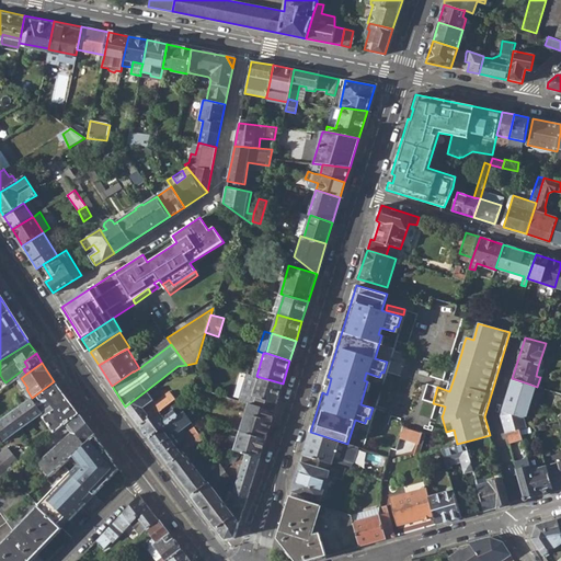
[(256,376),(247,373),(239,400),(249,403),(253,405),(274,411),(283,384),(260,377),(259,377),(256,376)]
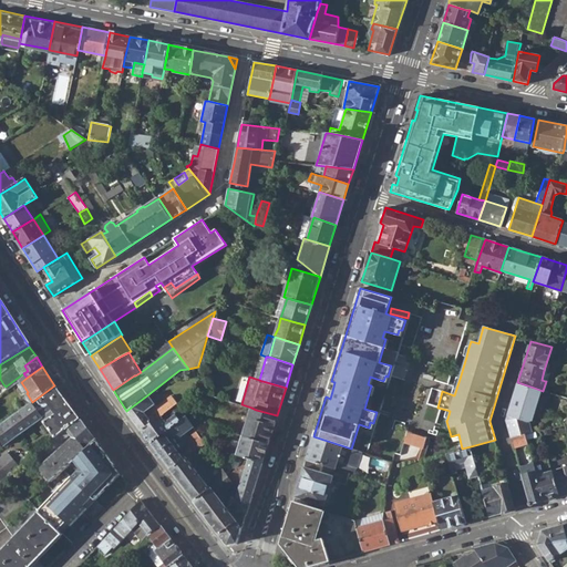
[(506,420),(512,439),(523,434),(519,424),(523,424),(534,388),(517,382),(506,420)]
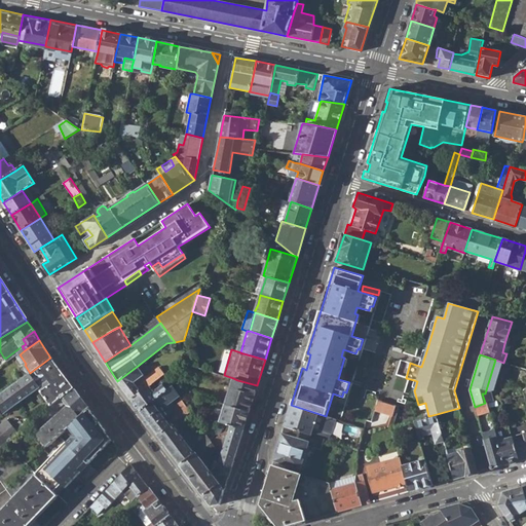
[(43,408),(46,412),(47,410),(62,399),(73,388),(50,358),(30,373),(0,395),(0,409),(4,414),(38,389),(48,403),(43,408)]
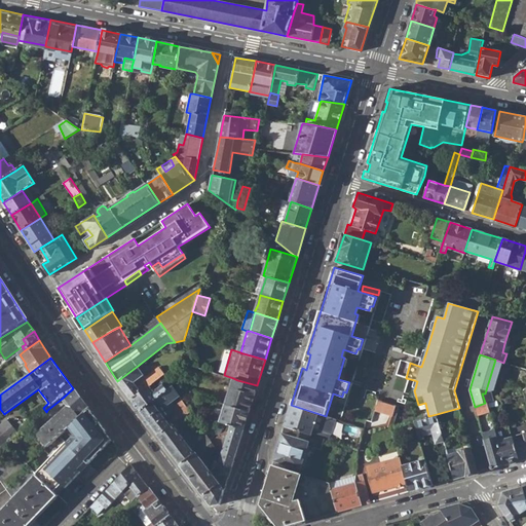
[(117,381),(132,400),(150,385),(164,374),(165,374),(159,366),(146,376),(138,366),(117,381)]
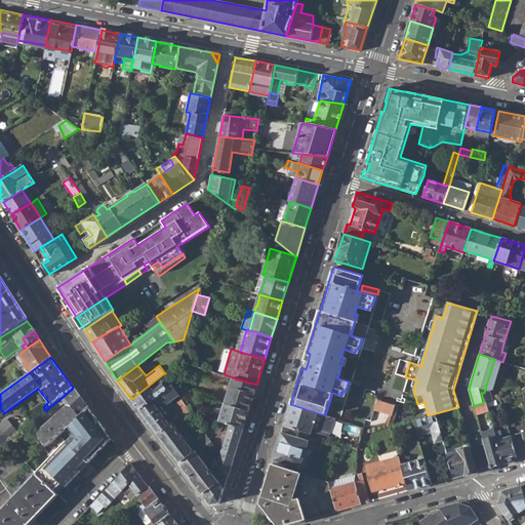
[(225,403),(248,410),(256,385),(237,379),(233,377),(225,403)]
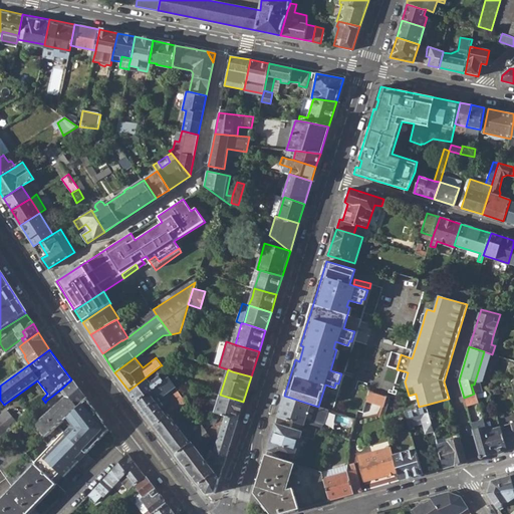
[(129,391),(137,402),(163,380),(160,375),(151,382),(147,376),(129,391)]
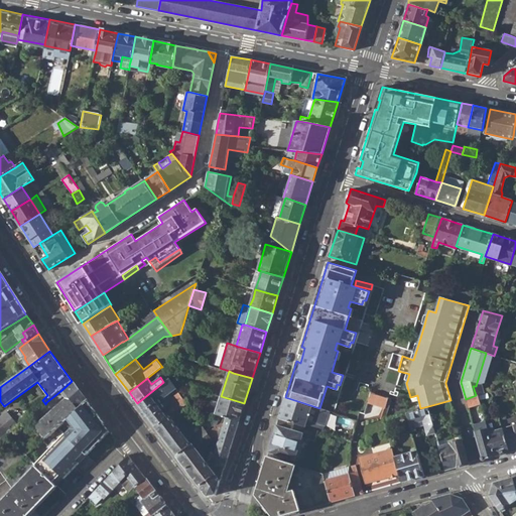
[(155,426),(167,417),(164,412),(161,408),(163,406),(159,400),(175,388),(169,378),(163,382),(137,403),(155,426)]
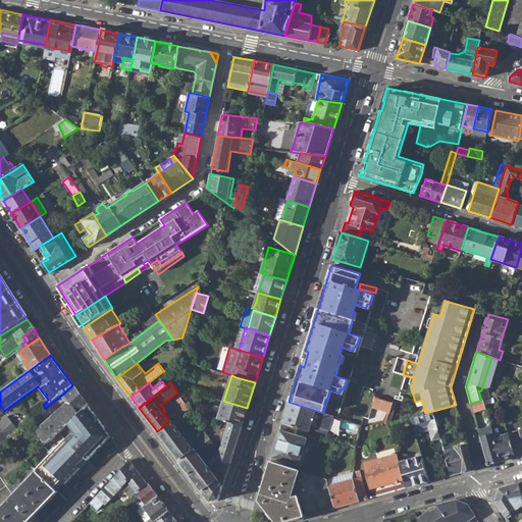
[(37,431),(47,444),(88,405),(72,385),(61,396),(64,400),(67,404),(37,431)]
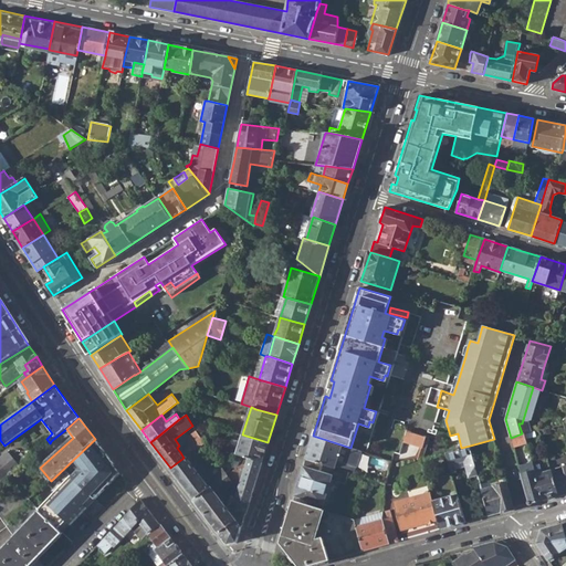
[(41,459),(70,433),(66,429),(51,441),(50,443),(32,458),(35,461),(40,458),(41,459)]
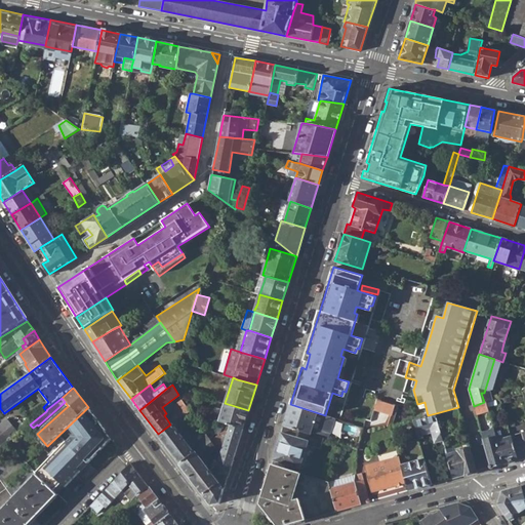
[(175,403),(179,410),(184,415),(190,410),(183,399),(175,403)]
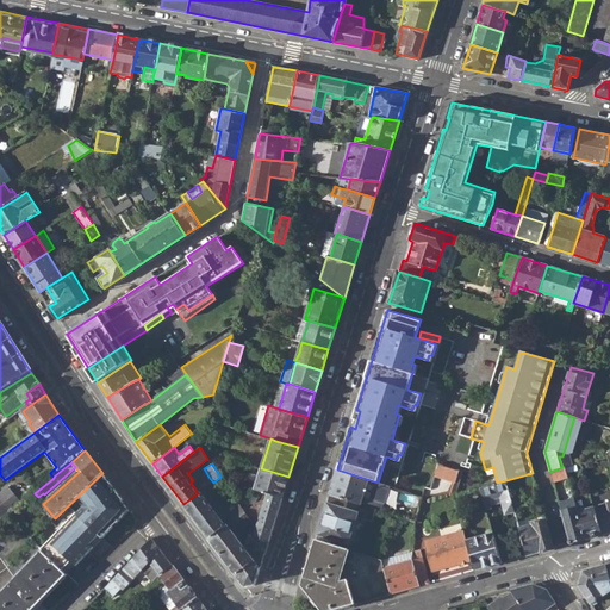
[(435,475),(452,480),(454,481),(459,483),(462,472),(439,464),(435,475)]
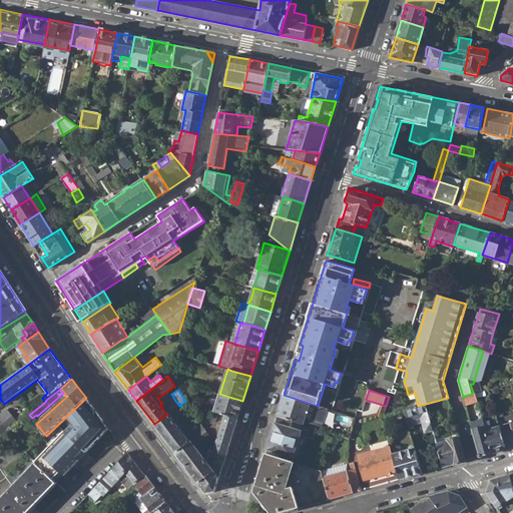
[(463,397),(465,405),(477,401),(475,393),(473,393),(463,397)]
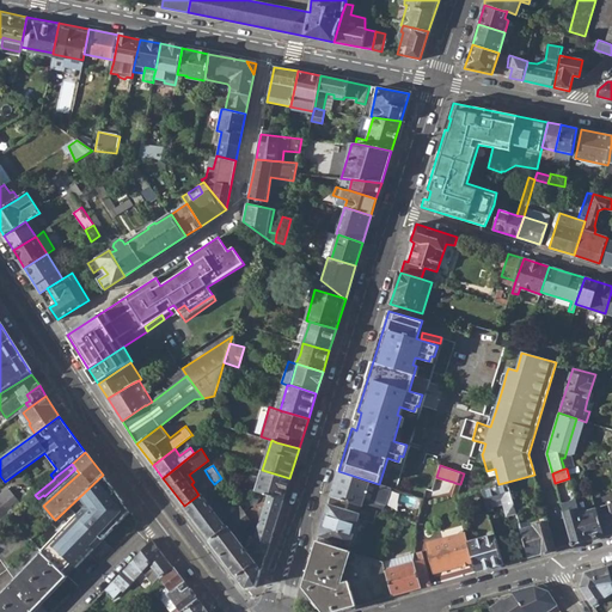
[(269,495),(283,500),(289,478),(262,470),(256,490),(269,495)]
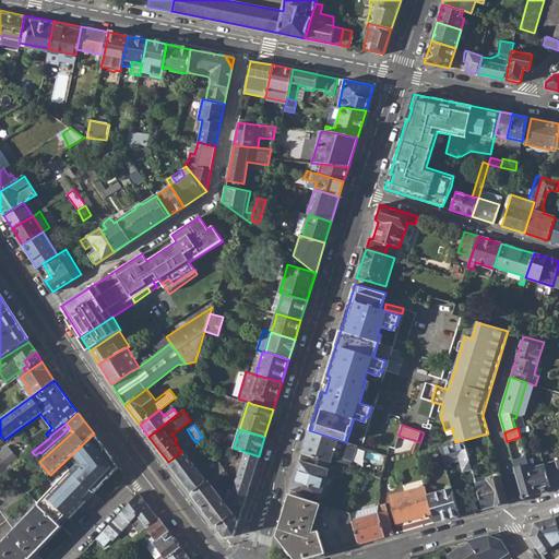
[(302,452),(345,466),(355,468),(357,463),(349,460),(354,444),(346,442),(309,430),(302,452)]
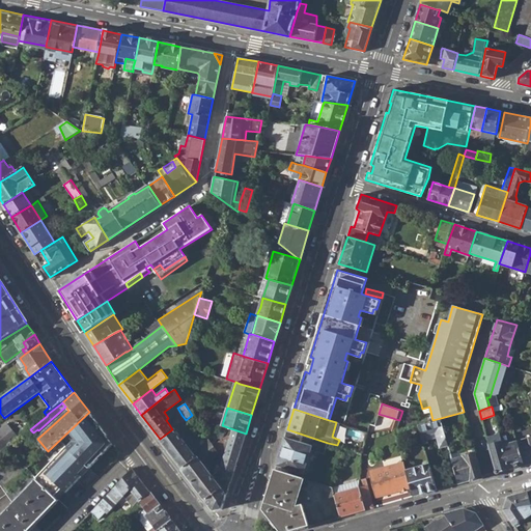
[(53,460),(37,478),(38,479),(40,480),(59,499),(112,444),(101,429),(102,428),(89,412),(48,451),(45,453),(53,460)]
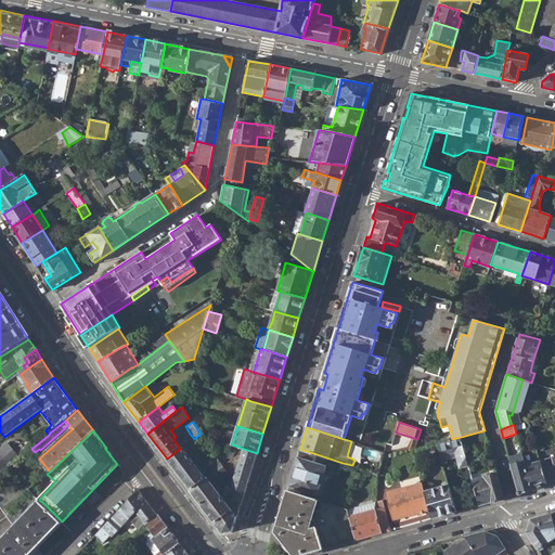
[(461,437),(463,447),(487,439),(485,430),(461,437)]
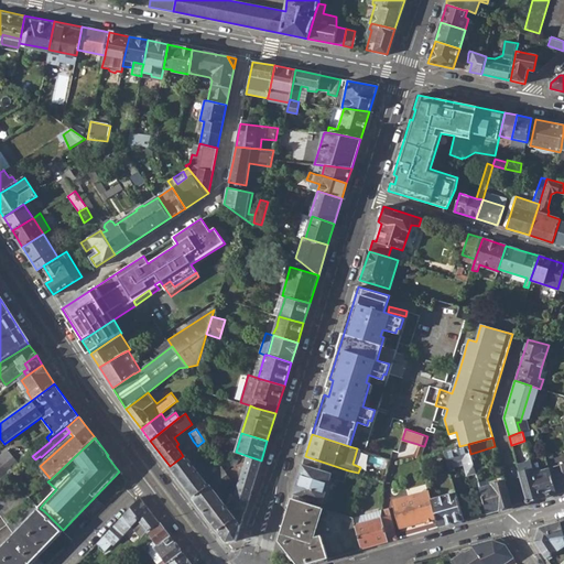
[(193,441),(180,451),(183,456),(195,447),(197,446),(193,441)]
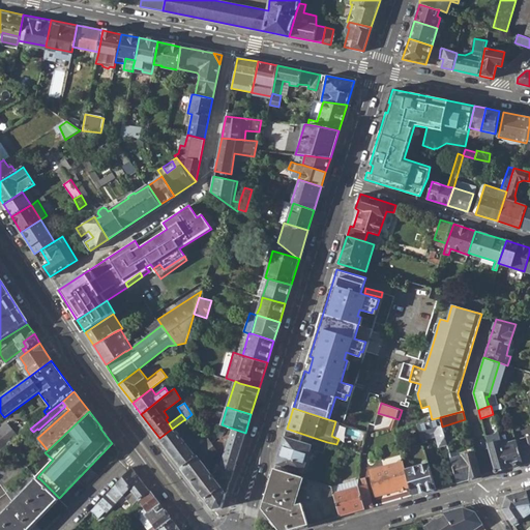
[(435,432),(439,446),(447,444),(442,427),(440,417),(432,419),(417,424),(422,442),(427,441),(425,434),(432,430),(435,432)]
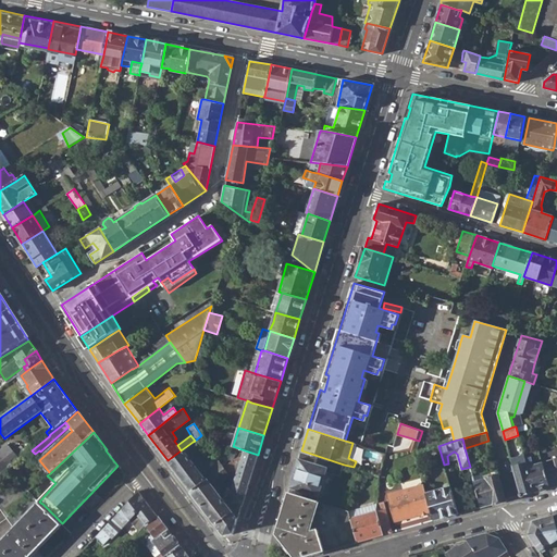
[(168,460),(190,492),(222,469),(224,467),(220,461),(212,467),(193,442),(181,450),(168,460)]
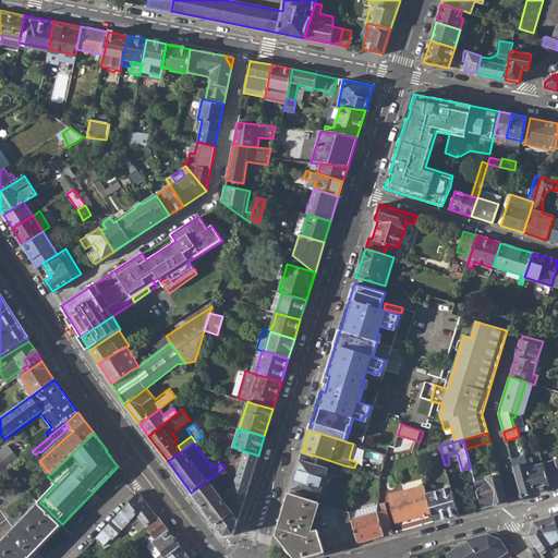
[(5,448),(0,451),(0,457),(10,469),(14,465),(17,462),(12,456),(5,448)]
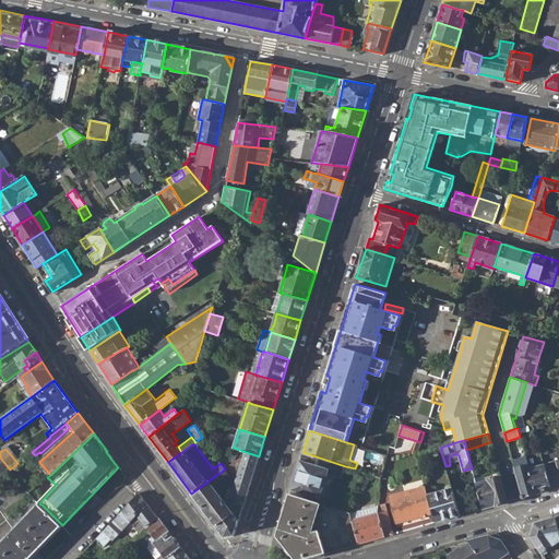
[(21,450),(12,456),(18,463),(26,456),(21,450)]
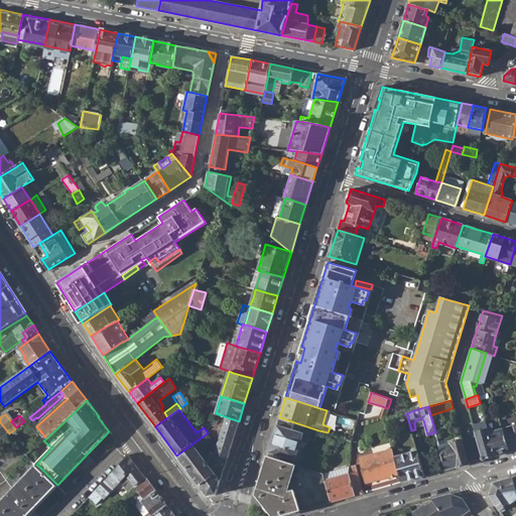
[(216,455),(225,467),(239,421),(227,417),(216,455)]
